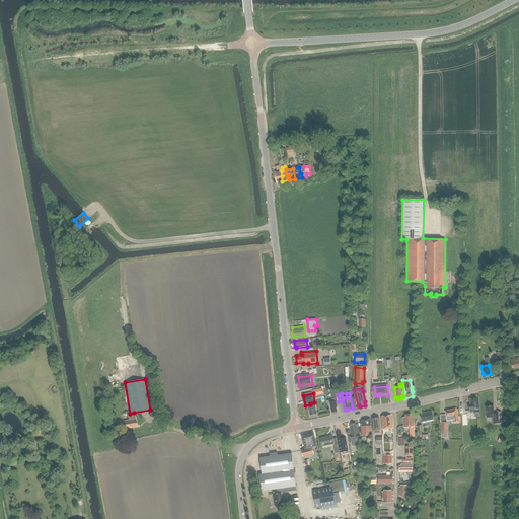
[(480,417),(478,399),(476,400),(476,398),(471,399),(472,400),(470,400),(470,404),(468,404),(469,411),(474,411),(474,415),(476,414),(476,417),(480,417)]
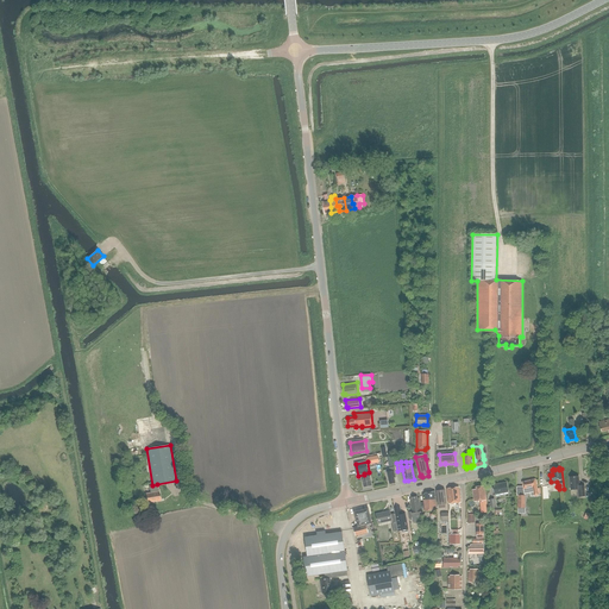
[(369,472),(364,473),(364,475),(365,477),(362,477),(364,488),(371,485),(369,472)]
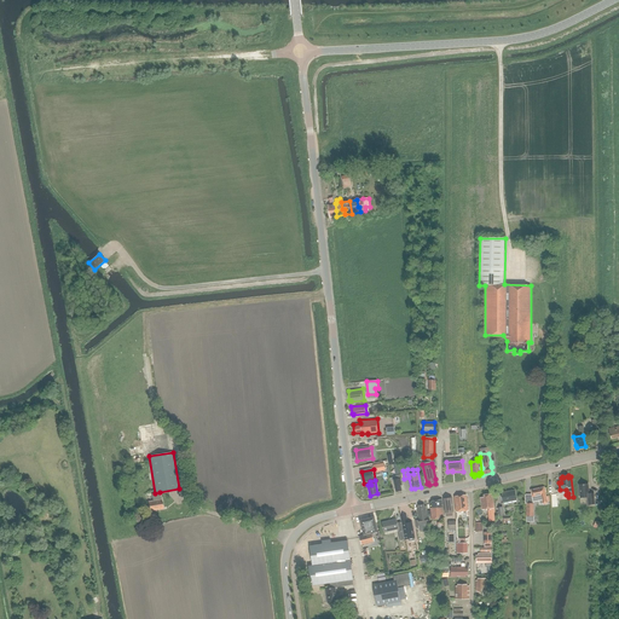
[(594,493),(589,493),(589,485),(579,485),(580,498),(588,497),(589,505),(595,504),(594,493)]
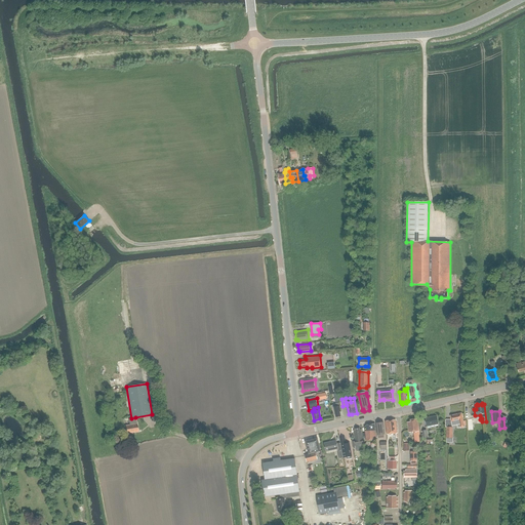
[(461,413),(450,415),(451,421),(451,422),(459,420),(460,428),(465,427),(461,413)]
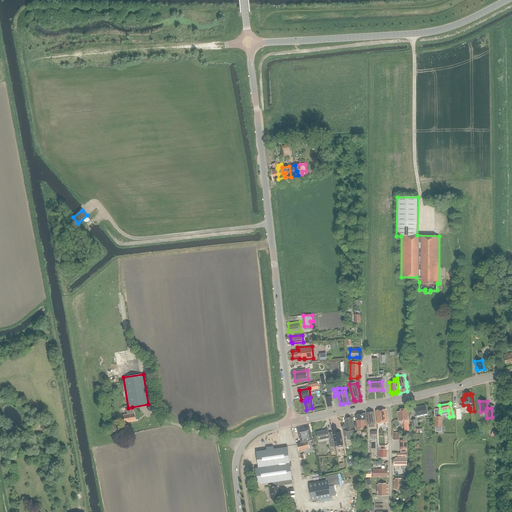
[(416,416),(428,414),(426,405),(414,408),(416,416)]
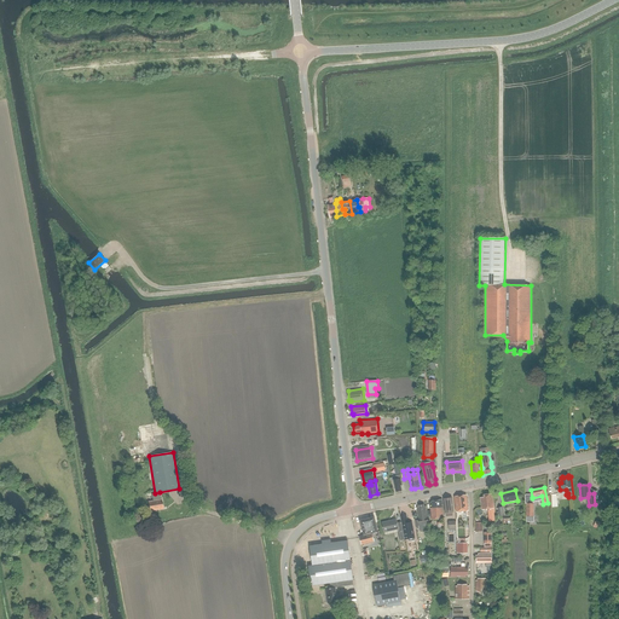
[(154,502),(148,502),(149,512),(163,509),(161,499),(160,492),(155,493),(152,495),(154,502)]
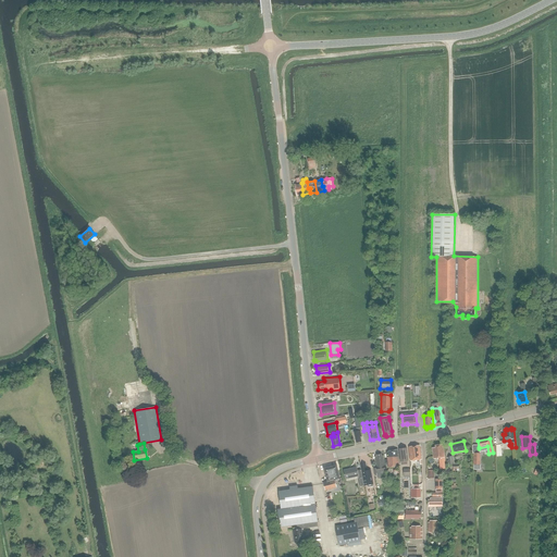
[(411,459),(421,458),(420,445),(409,446),(411,459)]
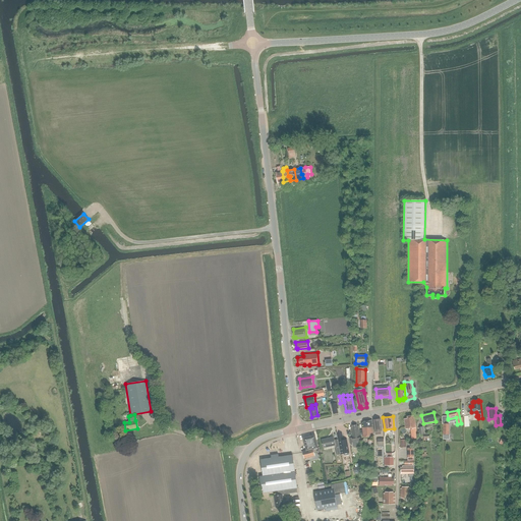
[(406,429),(416,428),(414,416),(407,417),(408,419),(404,419),(406,429)]
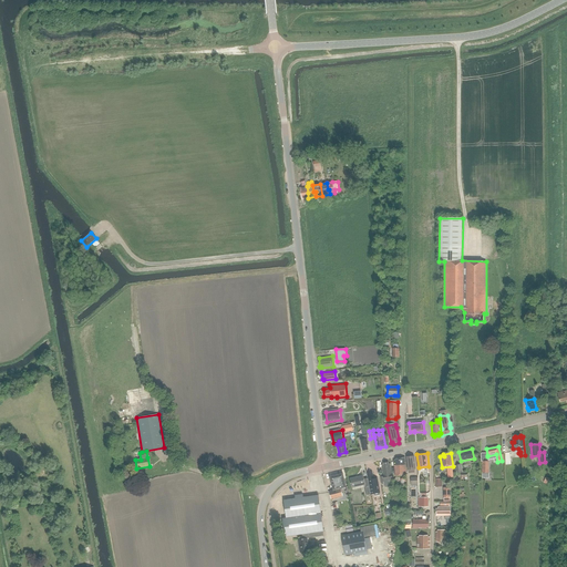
[(414,456),(406,457),(408,471),(409,473),(415,473),(415,470),(414,456)]
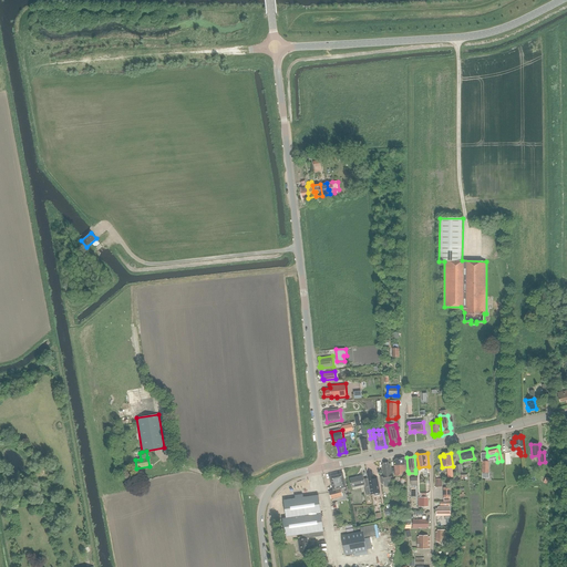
[(394,476),(394,475),(404,474),(404,467),(403,457),(394,459),(395,464),(392,465),(394,476)]
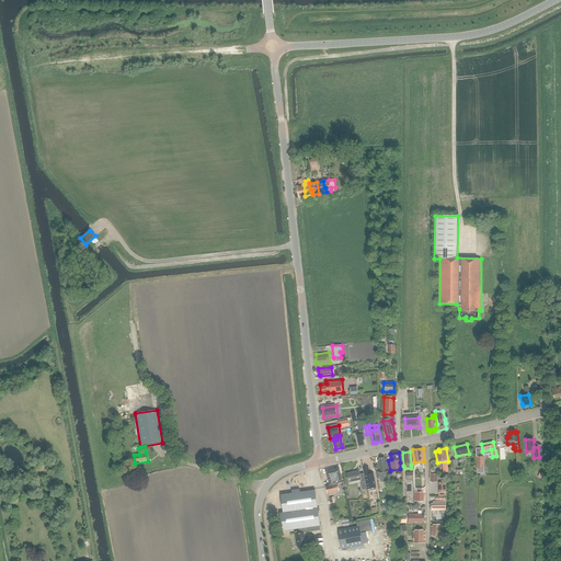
[(379,471),(376,472),(377,477),(380,477),(380,479),(381,482),(388,481),(387,474),(389,474),(388,467),(387,459),(385,459),(385,457),(379,458),(379,460),(378,460),(379,469),(379,471)]
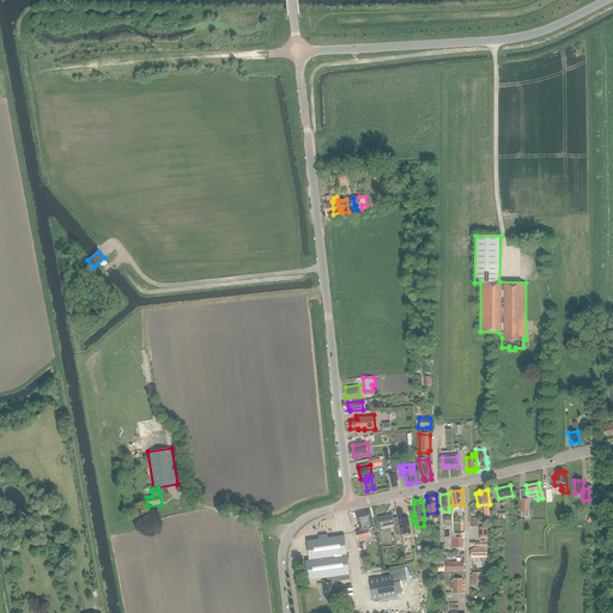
[(368,527),(374,526),(370,511),(357,515),(360,529),(356,530),(358,539),(370,535),(368,527)]
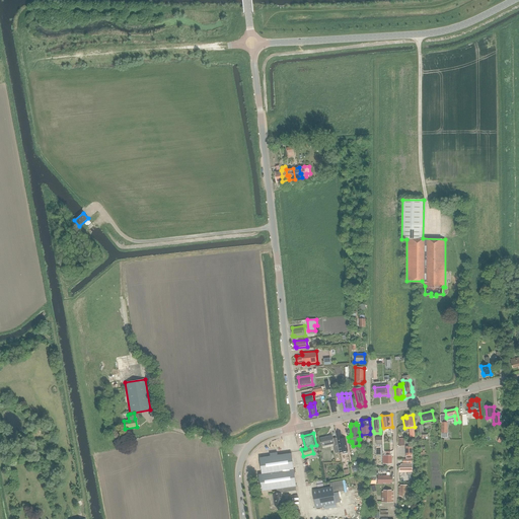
[(348,453),(346,438),(342,439),(341,433),(336,433),(340,452),(342,452),(343,454),(348,453)]
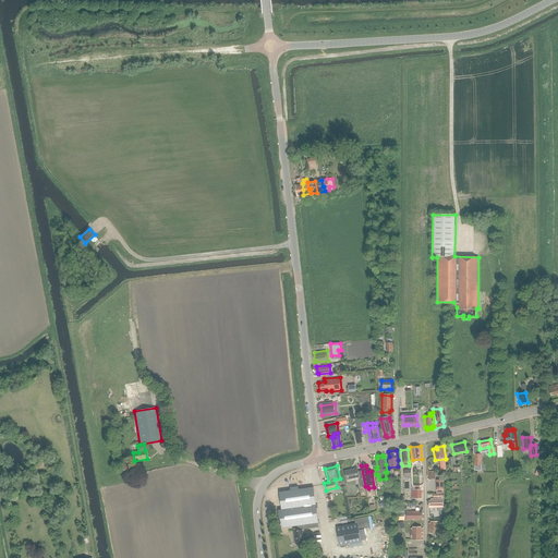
[(361,487),(365,486),(363,477),(361,470),(359,471),(358,468),(343,471),(346,480),(359,476),(360,480),(359,480),(361,487)]
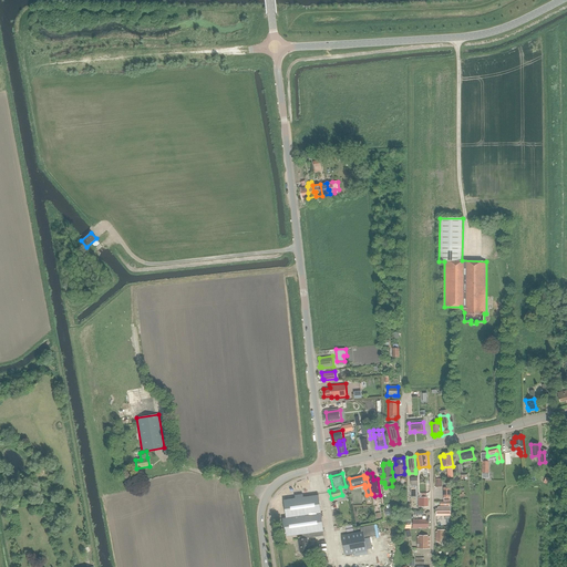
[(316,536),(322,535),(322,529),(318,495),(288,500),(284,503),(286,517),(282,517),(285,536),(301,534),(302,537),(316,535),(316,536)]
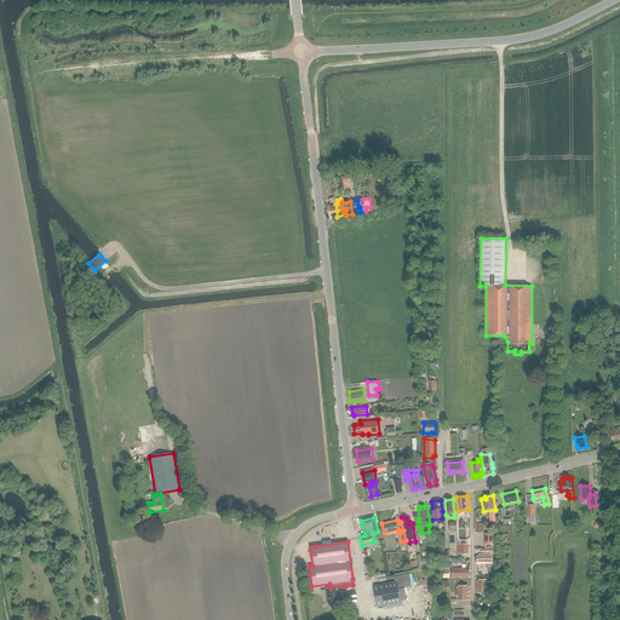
[(487,564),(493,564),(493,555),(480,555),(480,556),(477,556),(477,562),(480,562),(480,564),(487,564)]
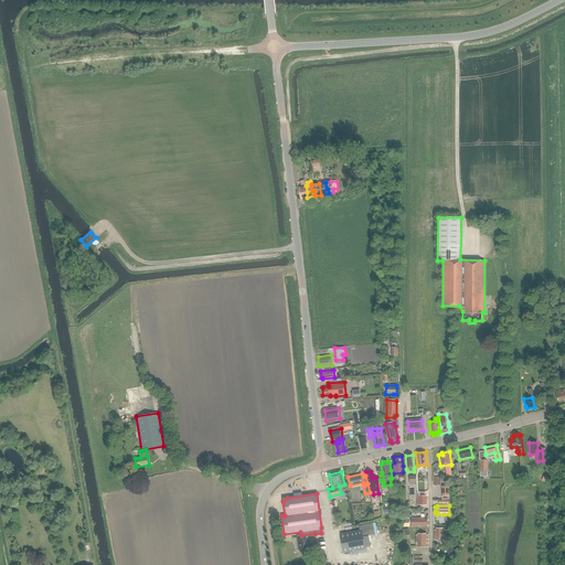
[(372,523),(371,524),(359,525),(360,530),(341,534),(344,554),(366,550),(363,536),(374,534),(372,523)]
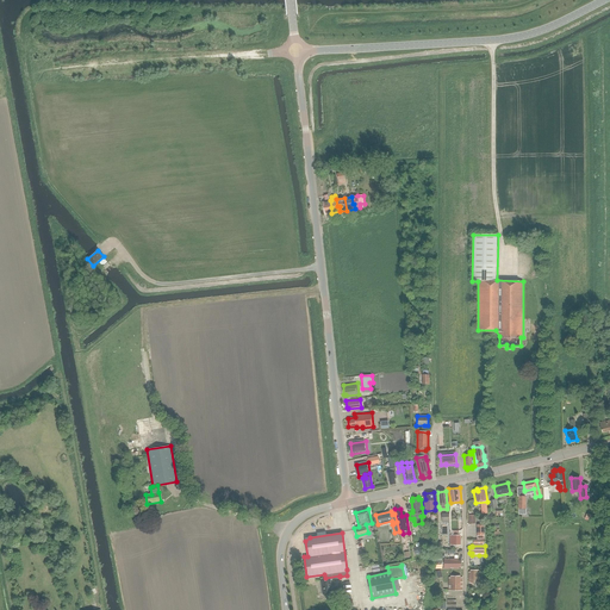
[(479,579),(479,570),(471,570),(471,571),(468,571),(468,582),(474,582),(474,585),(478,585),(478,582),(483,582),(483,579),(479,579)]
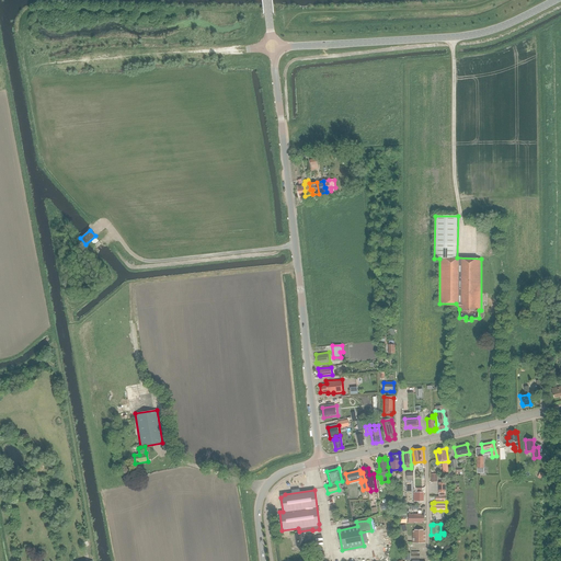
[(304,531),(312,530),(312,529),(299,531),(299,533),(295,534),(296,546),(306,545),(304,531)]
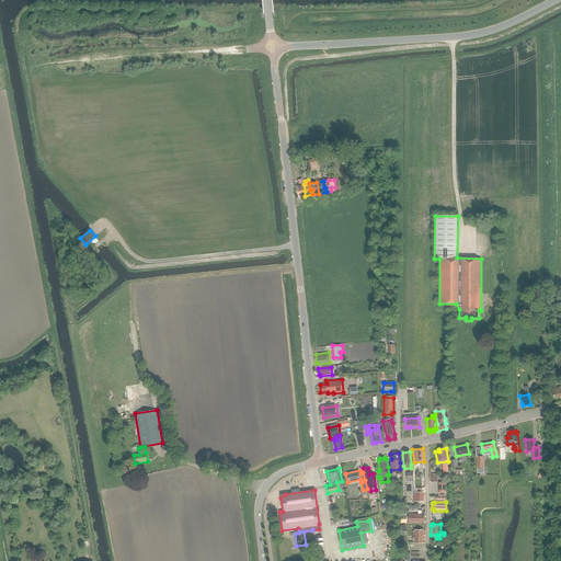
[(424,544),(424,531),(423,531),(423,529),(415,529),(415,531),(414,531),(414,544),(424,544)]
